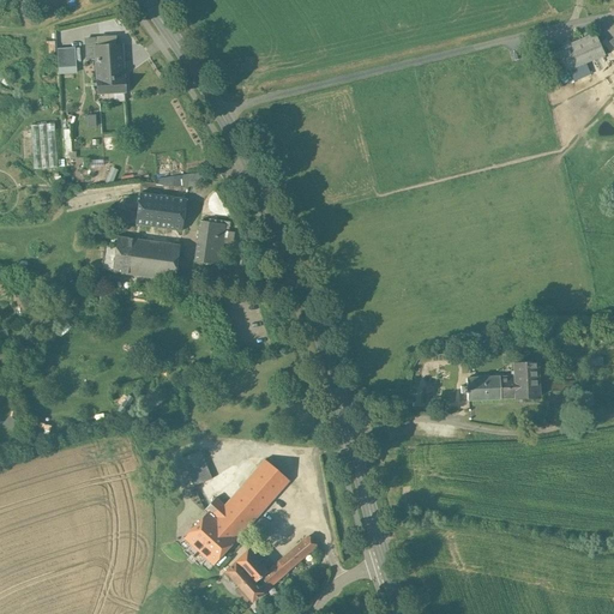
[(595,34),(551,53),(560,74),(605,55),(595,34)]
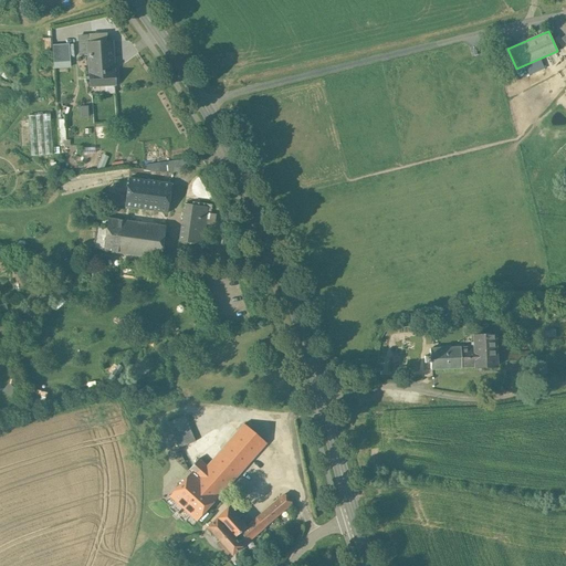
[(88,37),(77,37),(79,55),(90,55),(88,43),(88,37)]
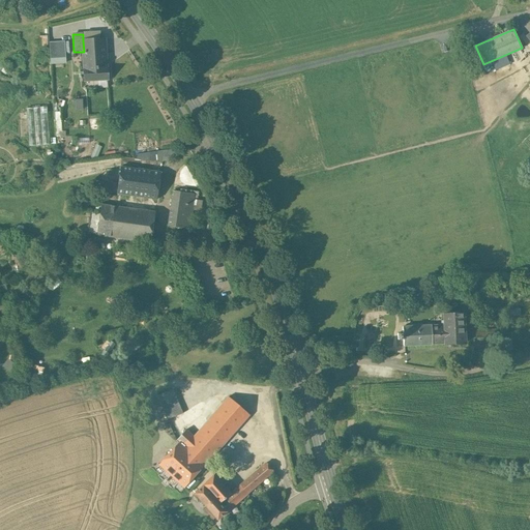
[(104,39),(83,40),(84,52),(85,80),(107,79),(104,39)]
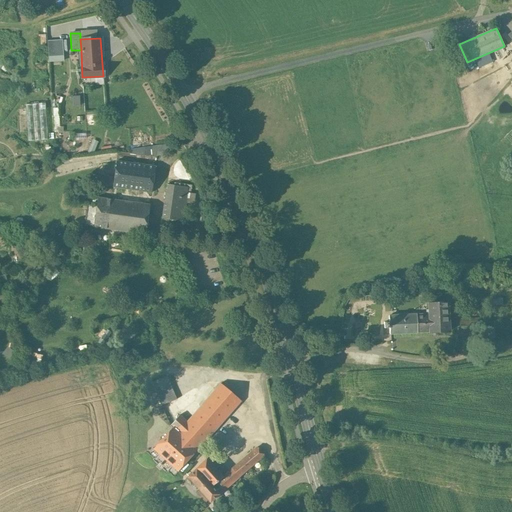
[(63,39),(48,39),(48,61),(64,60),(63,39)]
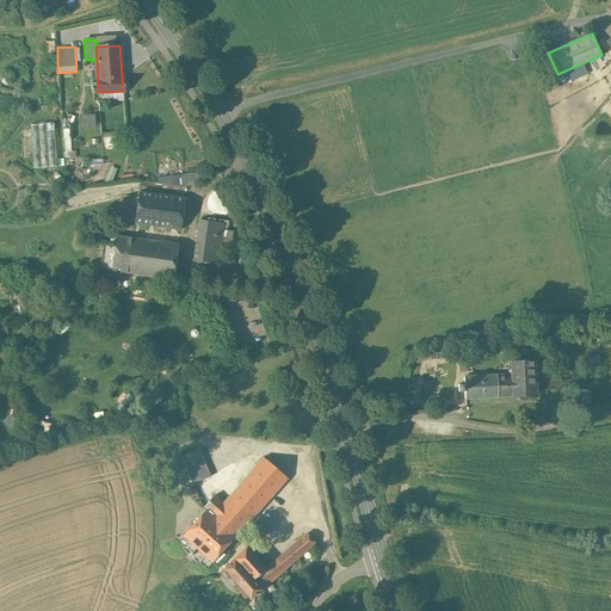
[(55,122),(31,123),(32,167),(57,166),(55,122)]
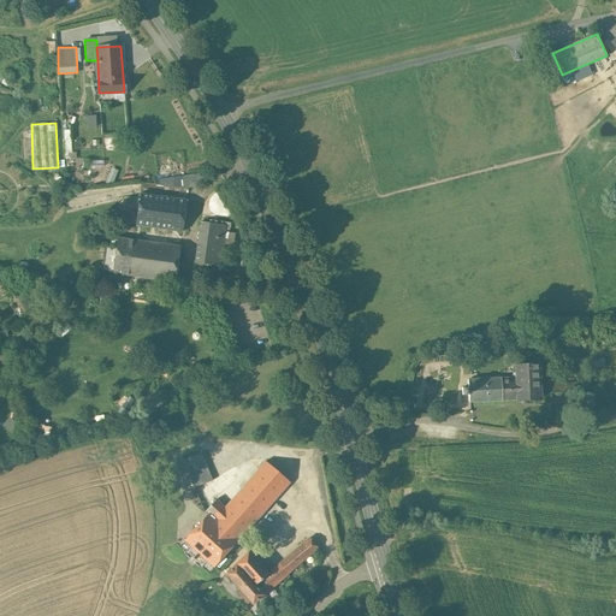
[(159,189),(203,182),(202,172),(158,179),(159,189)]
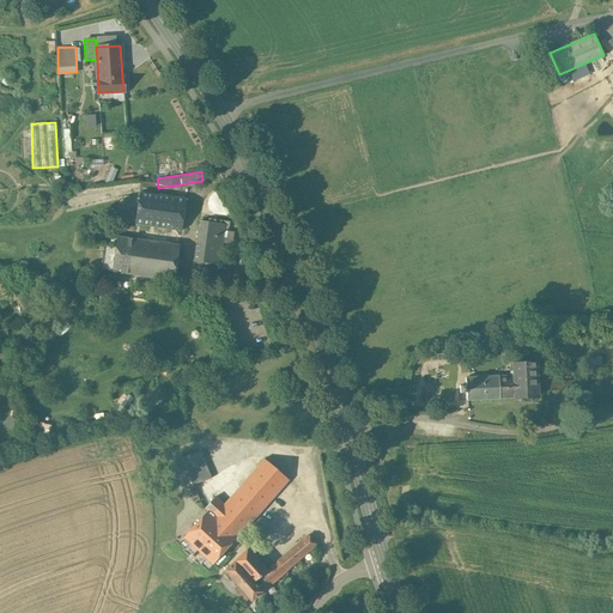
[(186,199),(139,193),(139,198),(135,223),(135,224),(140,225),(181,231),(186,199)]
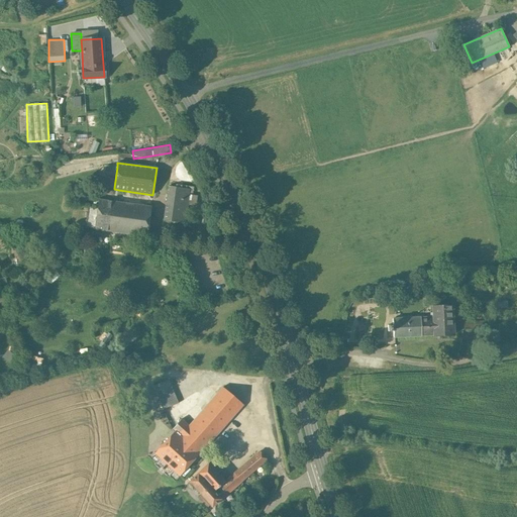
[(117,167),(104,165),(101,186),(105,186),(114,188),(117,167)]
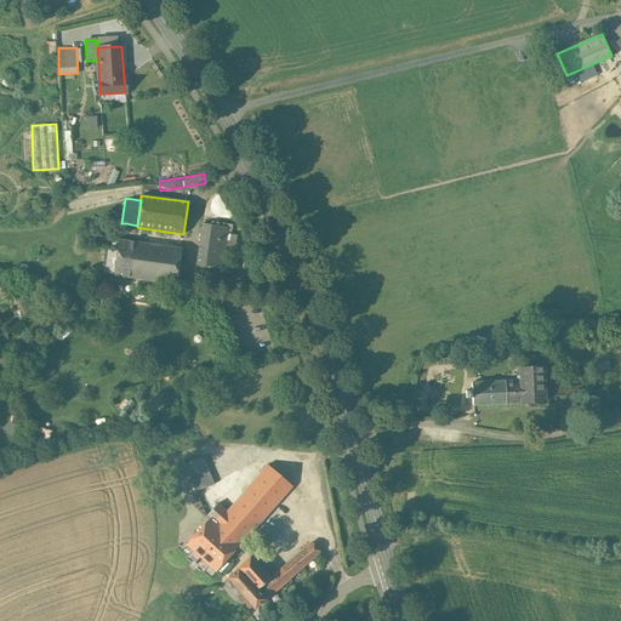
[(137,226),(126,223),(124,239),(132,240),(132,241),(140,243),(142,228),(137,227),(137,226)]
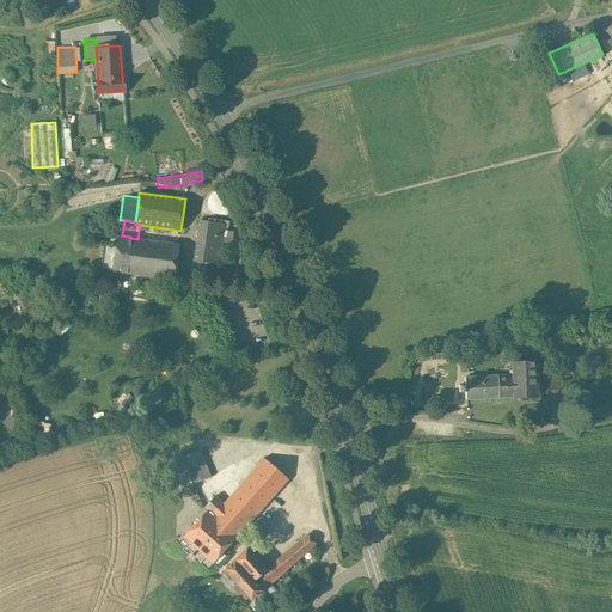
[(199,220),(194,261),(220,264),(225,224),(199,220)]
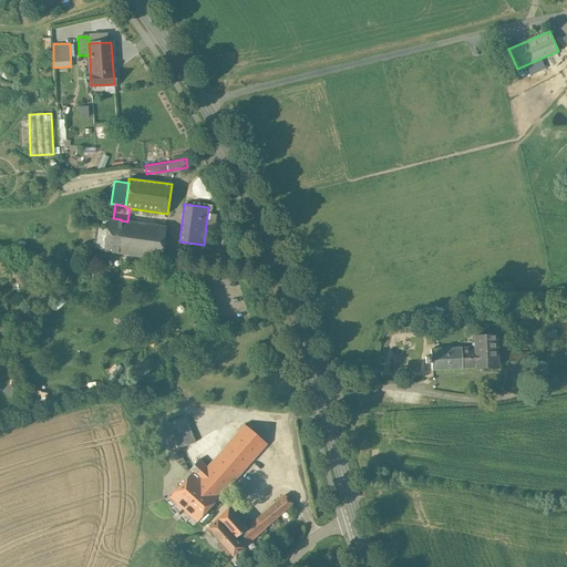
[(104,251),(135,256),(140,223),(127,222),(121,220),(109,218),(106,228),(105,245),(104,251)]
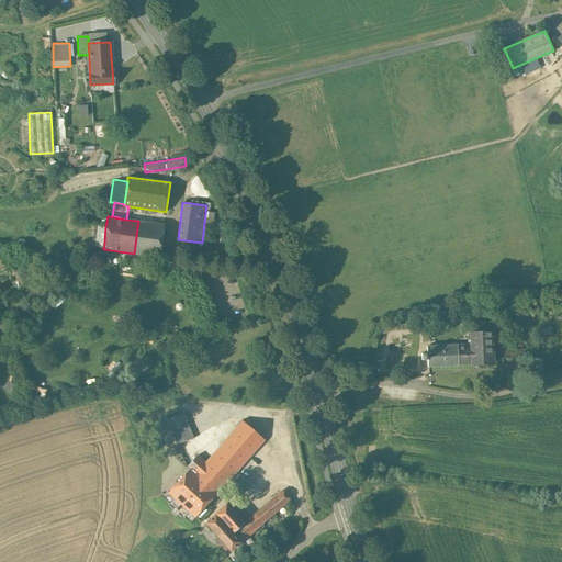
[(164,224),(138,221),(134,254),(159,257),(164,224)]
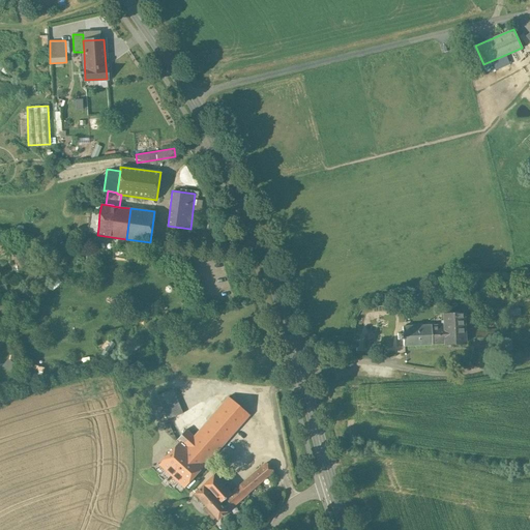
[(99,213),(90,212),(88,228),(98,229),(99,213)]
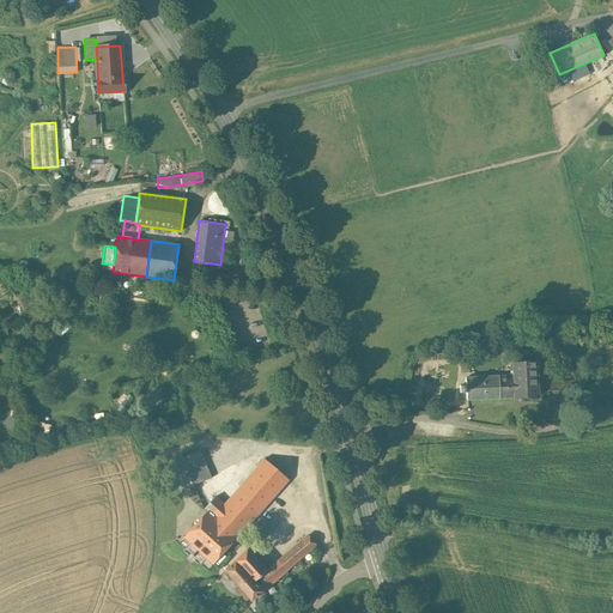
[(534,346),(509,347),(510,364),(514,364),(514,363),(535,362),(534,346)]
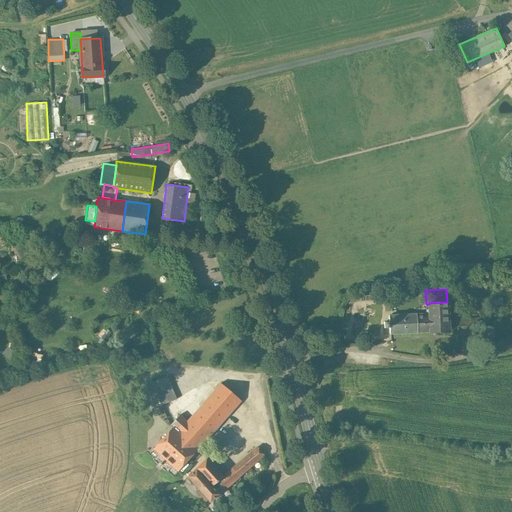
[(447,302),(429,303),(429,304),(429,310),(430,332),(448,331),(447,302)]
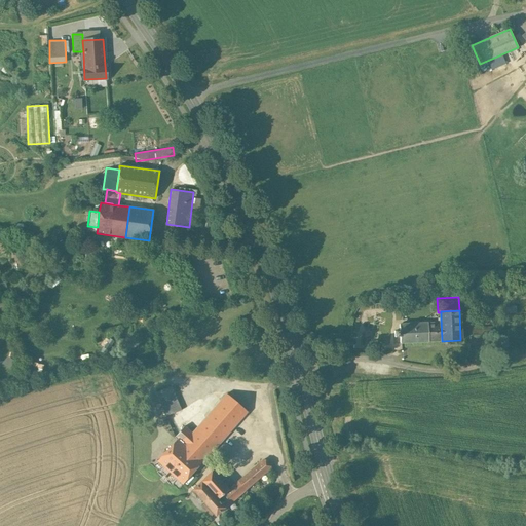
[(439,323),(399,325),(400,331),(395,331),(395,337),(400,337),(400,343),(442,341),(441,318),(439,318),(439,323)]
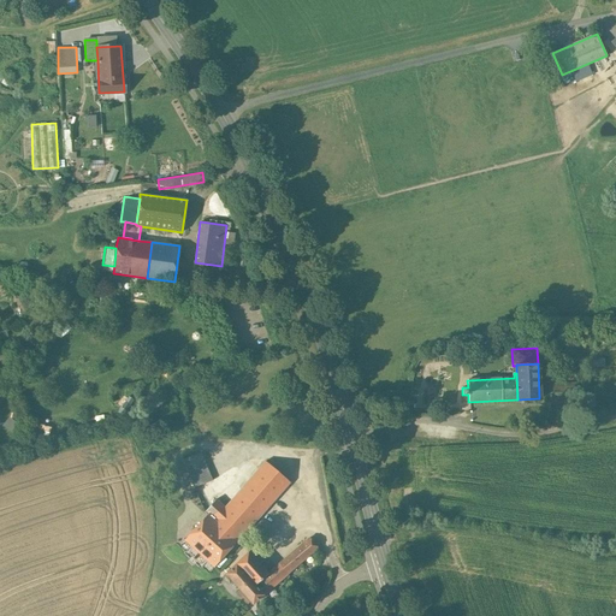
[(201,452),(182,460),(194,489),(213,480),(201,452)]
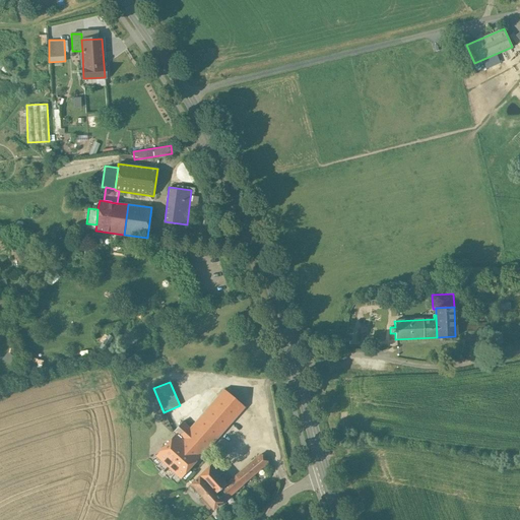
[(175,435),(155,456),(181,478),(245,407),(223,389),(190,428),(183,421),(173,433),(175,435)]
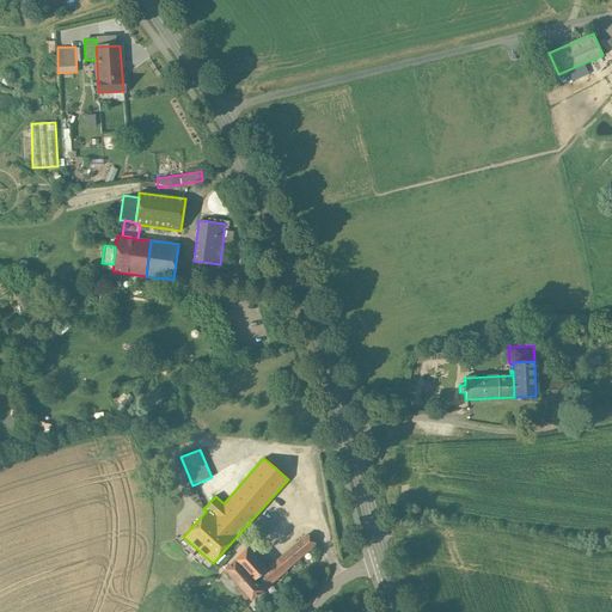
[(307,534),(265,570),(275,580),(316,544),(307,534)]
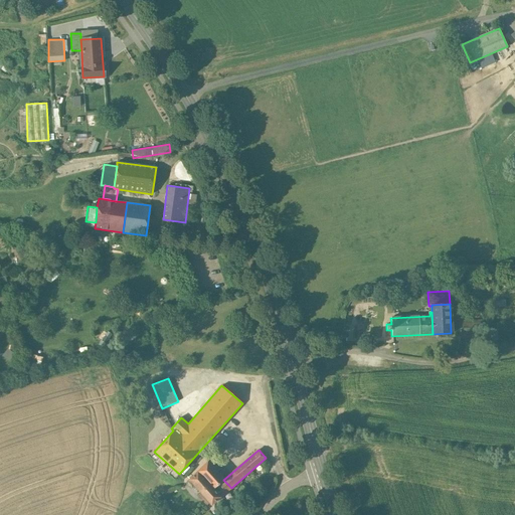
[(223,480),(207,462),(189,480),(211,505),(231,488),(223,480)]
